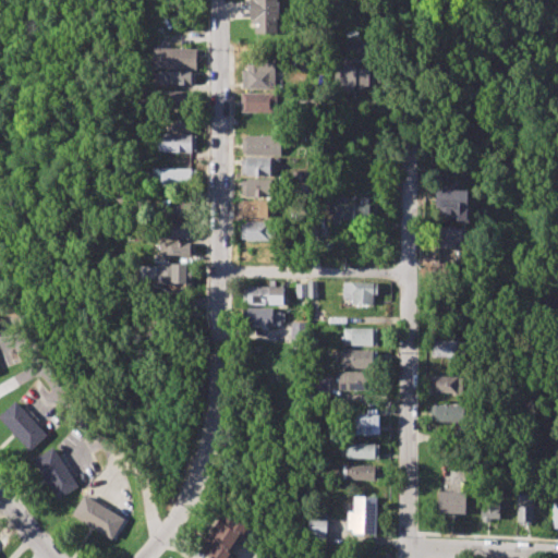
[(278,0),(278,33),(255,33),(255,24),(251,24),(251,0),(278,0)]
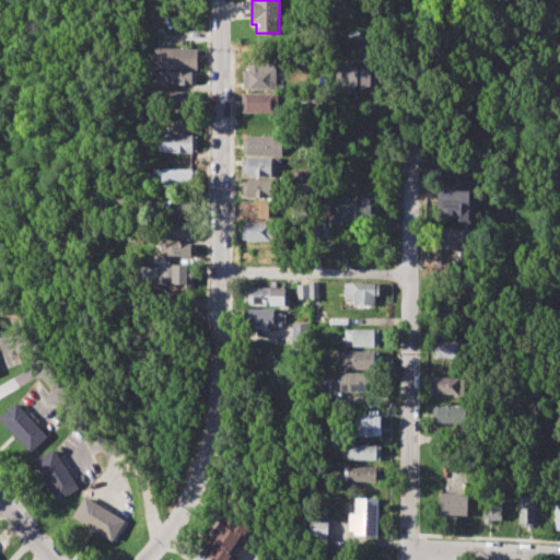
[(197,70),(198,48),(154,47),(154,69),(197,70)]
